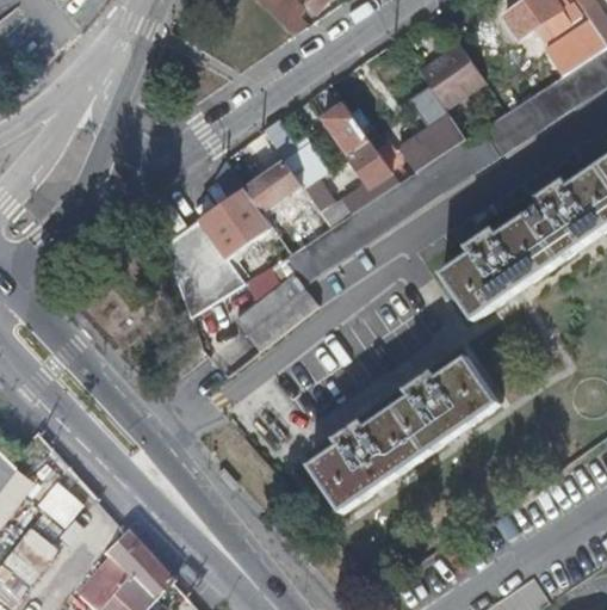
[(283,0),(256,0),(292,37),(309,26),(283,0)]
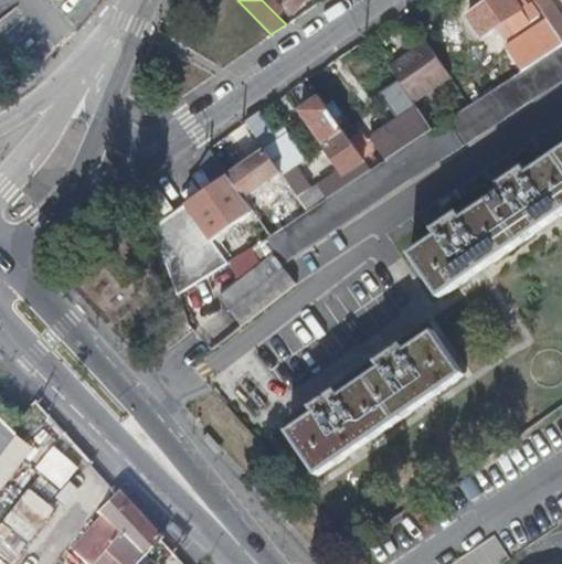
[(294,12),(305,0),(284,0),(283,2),(294,12)]
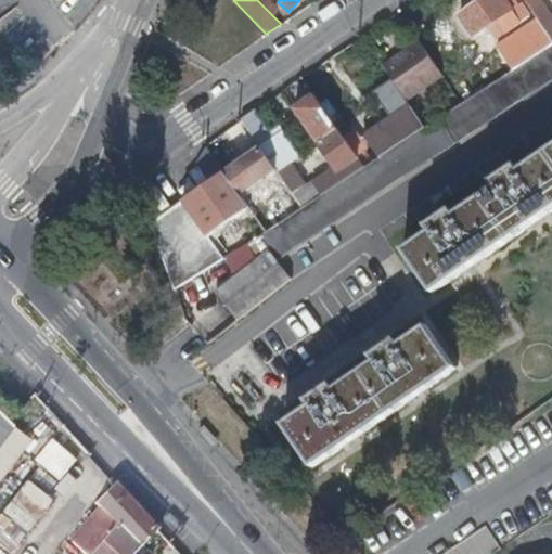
[(496,37),(518,23),(521,21),(516,15),(522,11),(517,5),(524,1),(523,0),(482,0),(460,16),(473,36),(488,26),(496,37)]
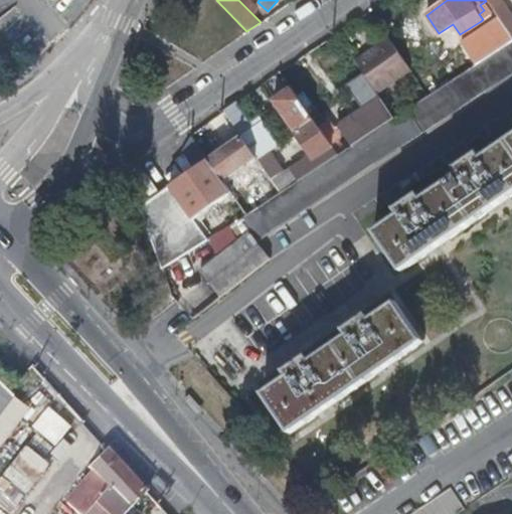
[(500,22),(511,39),(511,38),(511,16),(500,0),(485,0),(486,1),(500,22)]
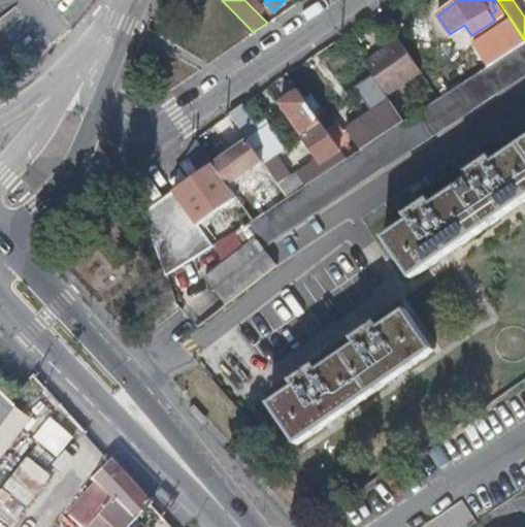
[(493,22),(499,31),(513,23),(498,1),(492,5),(496,10),(499,17),(495,20),(493,22)]
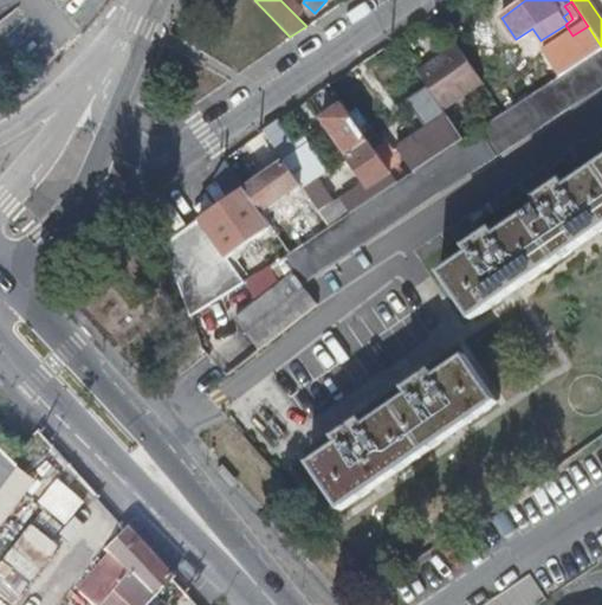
[(561,73),(601,46),(588,26),(573,36),(573,37),(549,53),(561,73)]
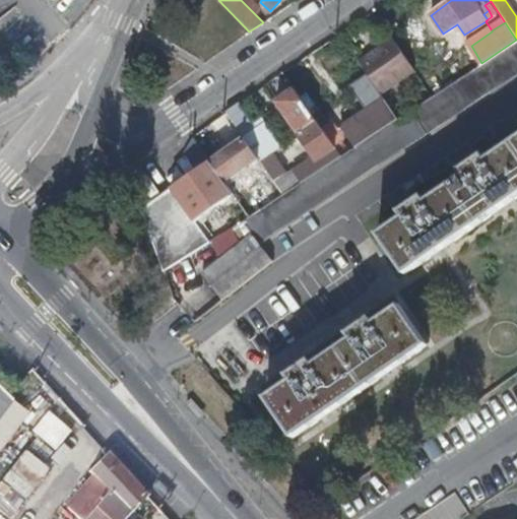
[(358,60),(380,92),(413,70),(391,38),(358,60)]
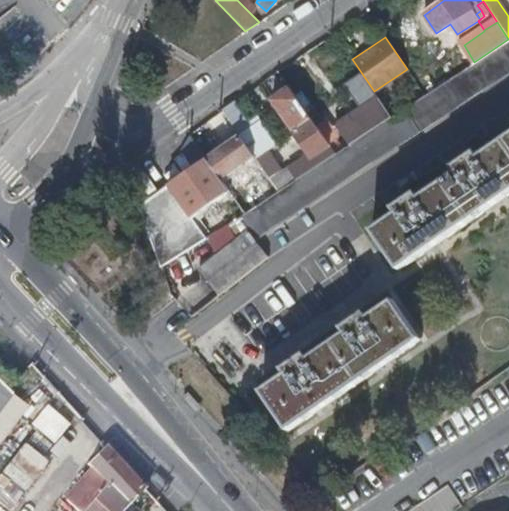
[(508,71),(508,39),(508,40),(391,117),(344,148),(335,153),(295,179),(277,192),(266,199),(237,218),(247,229),(254,239),(508,71)]
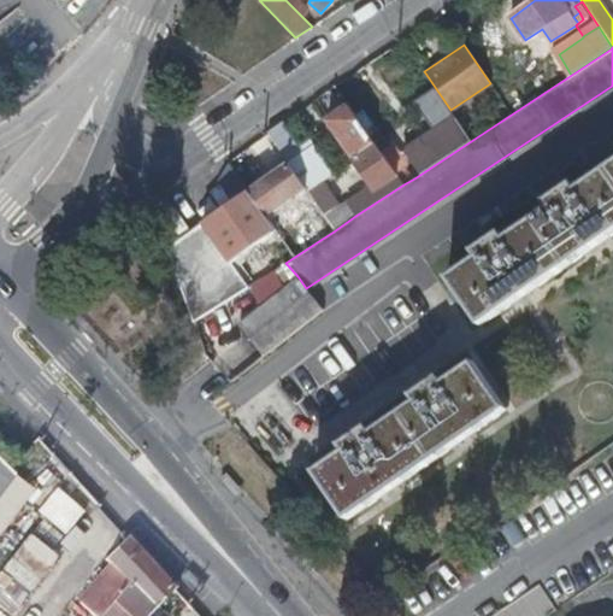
[(328,121),(353,158),(375,144),(370,136),(349,105),(328,121)]
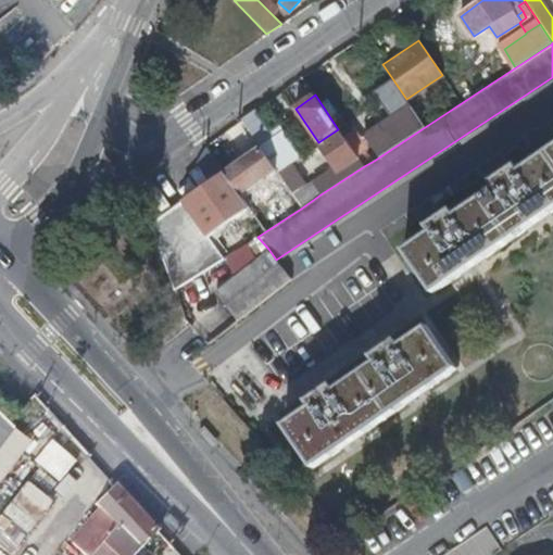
[(374,161),(425,127),(410,105),(364,136),(374,150),(371,153),(372,155),(371,158),(374,161)]
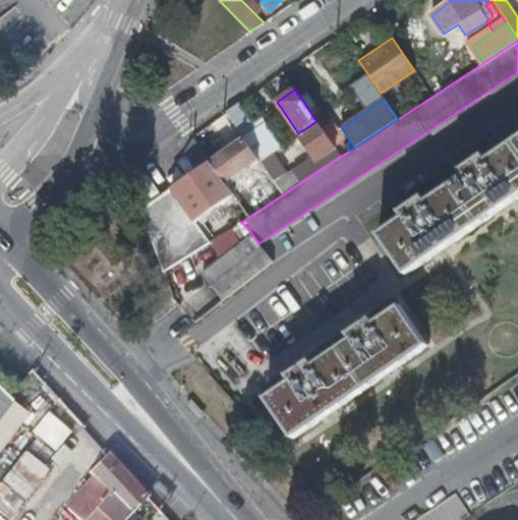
[(239,102),(226,112),(243,138),(259,159),(272,180),(273,181),(284,173),(271,154),(281,147),(261,116),(251,122),(239,102)]
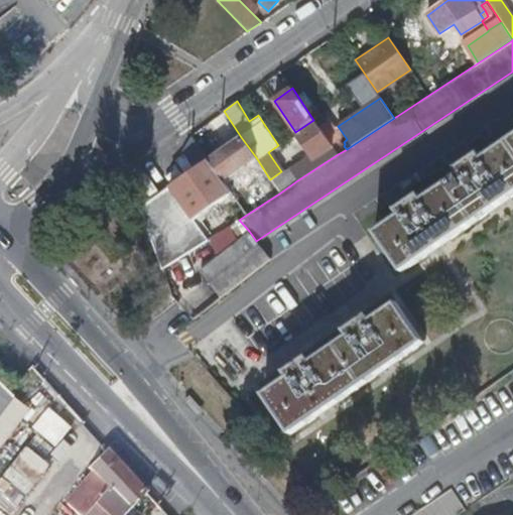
[(295,132),(311,155),(313,159),(333,147),(331,145),(313,120),(295,132)]
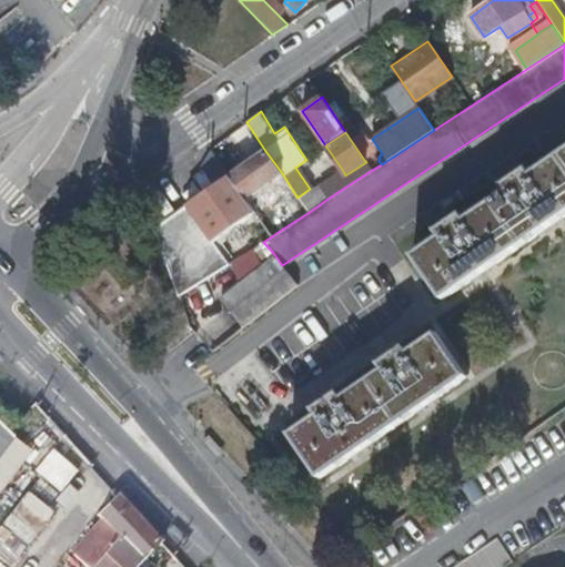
[(413,256),(444,300),(483,273),(547,228),(564,214),(564,150),(533,173),(528,166),(503,184),(506,191),(465,220),(461,214),(435,231),(440,238),(413,256)]
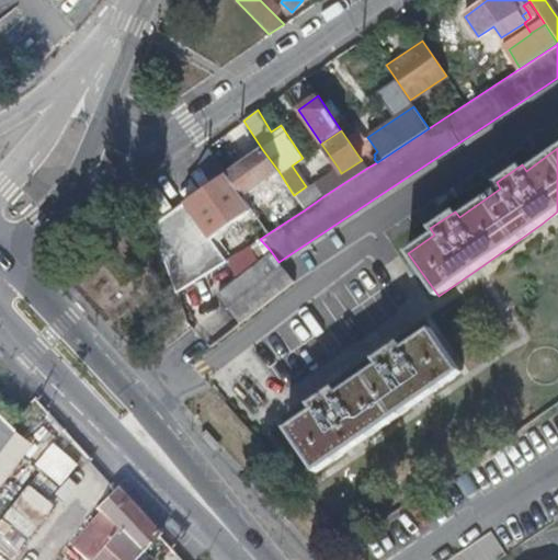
[(262,149),(226,174),(241,196),(279,171),(262,149)]
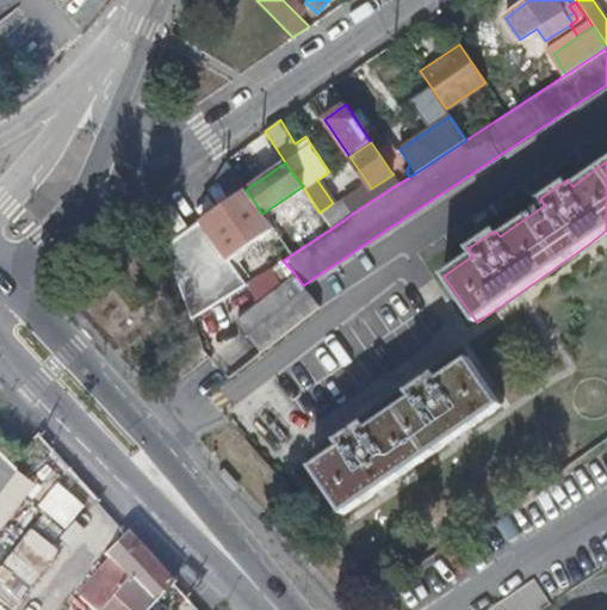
[(352,214),(400,183),(394,174),(371,189),(369,184),(342,201),(352,214)]
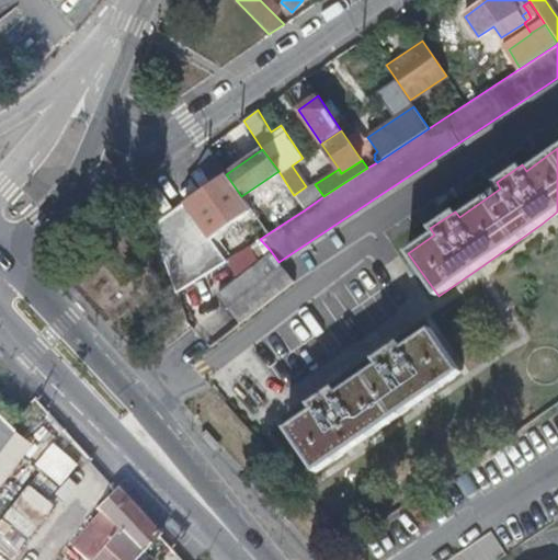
[(192,284),(225,262),(209,238),(250,208),(241,196),(226,174),(184,203),(184,204),(159,220),(155,228),(158,238),(192,284)]
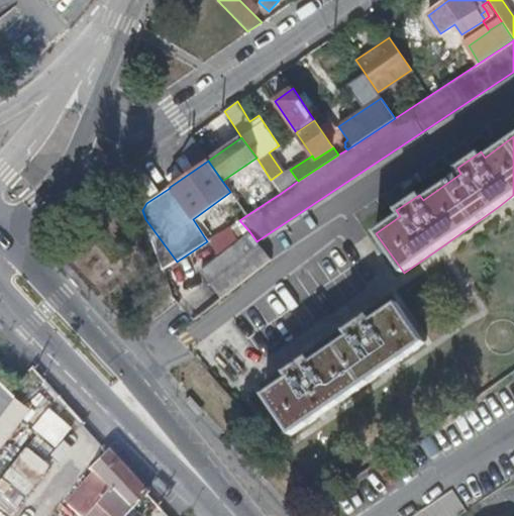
[(198,269),(220,298),(270,260),(257,241),(249,231),(198,269)]
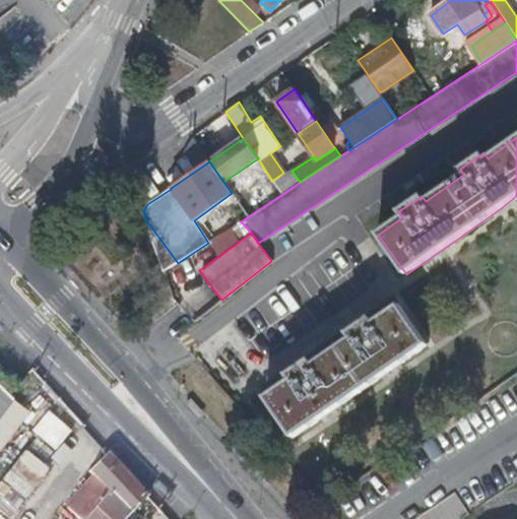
[(291,381),(266,398),(293,438),(325,414),(387,373),(427,345),(399,306),(375,322),(372,318),(348,333),(351,338),(314,365),(311,361),(287,376),(291,381)]
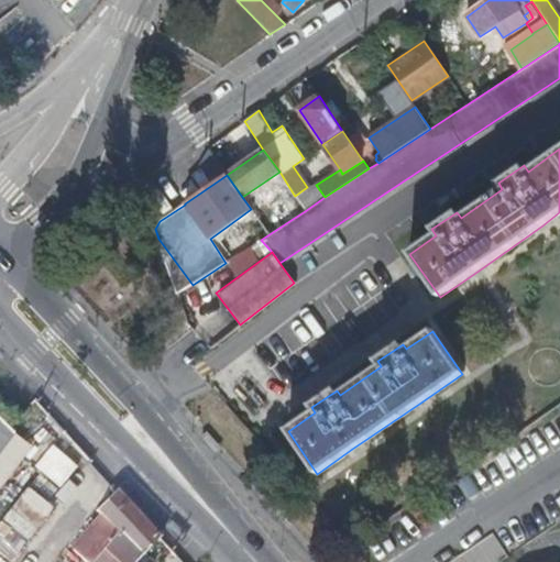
[(0,450),(12,433),(6,426),(0,420),(0,450)]
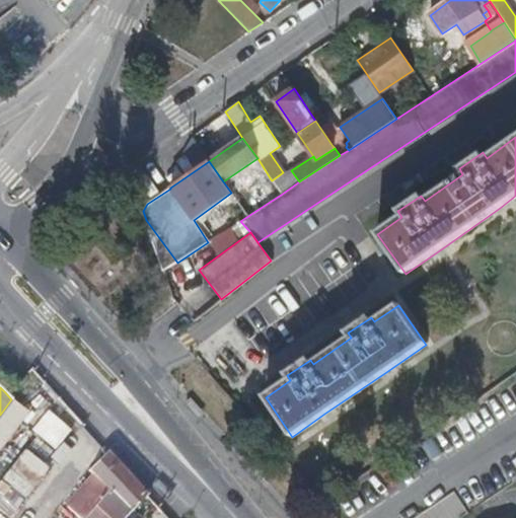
[(0,445),(24,413),(11,399),(0,415),(0,445)]
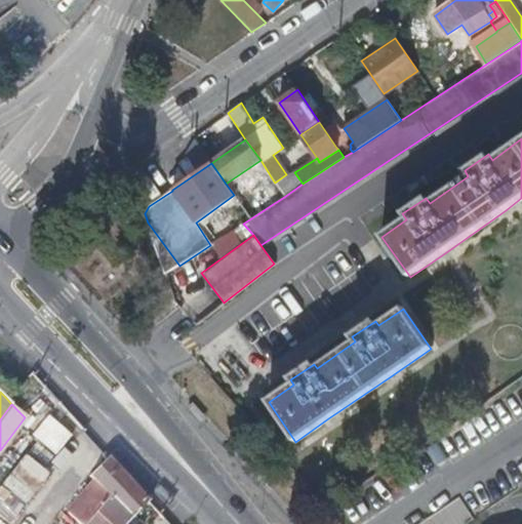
[(190,404),(184,409),(197,425),(203,418),(190,404)]
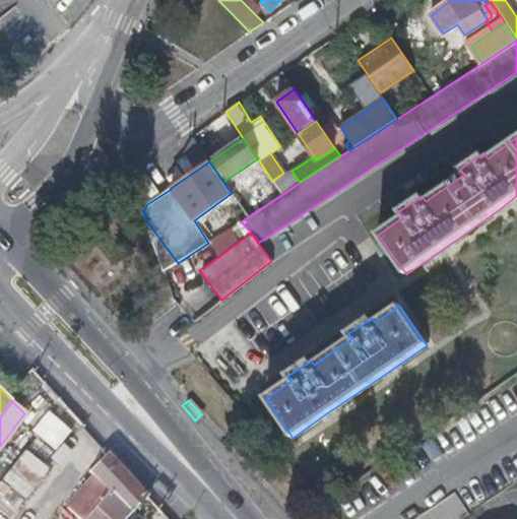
[(123,518),(143,494),(102,447),(99,450),(103,454),(86,470),(92,475),(66,508),(77,518),(123,518)]
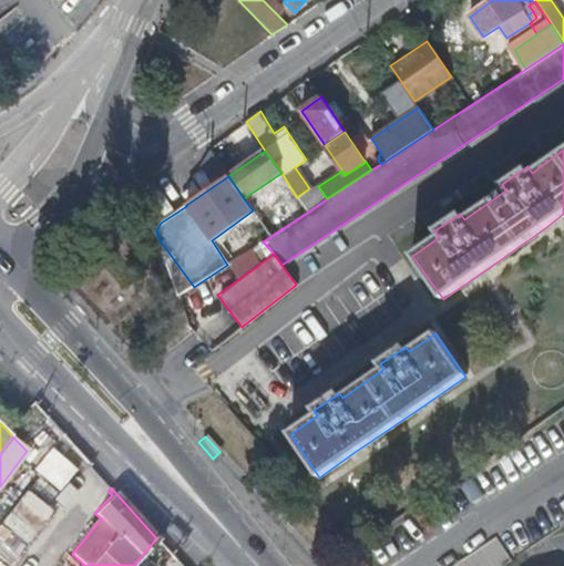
[(27,495),(0,527),(0,547),(18,562),(54,516),(27,495)]
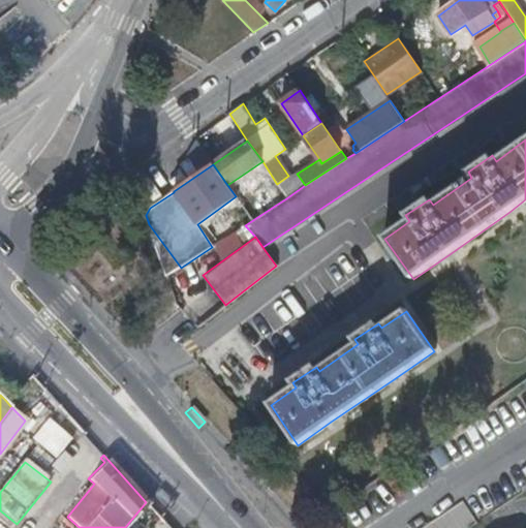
[(165,510),(171,505),(157,491),(151,496),(165,510)]
